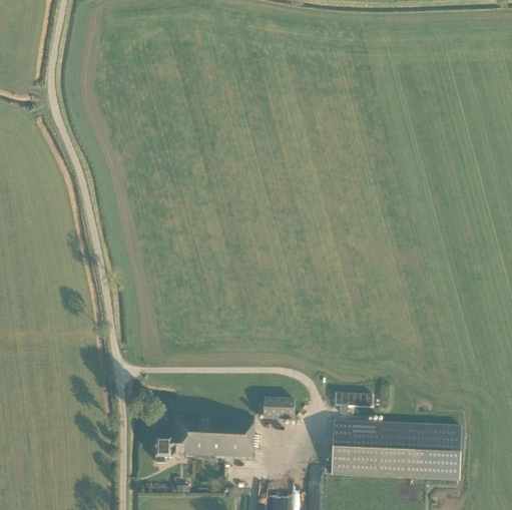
[(372,406),(372,393),(335,391),(335,404),(340,404),(340,412),(347,413),(348,405),(372,406)]
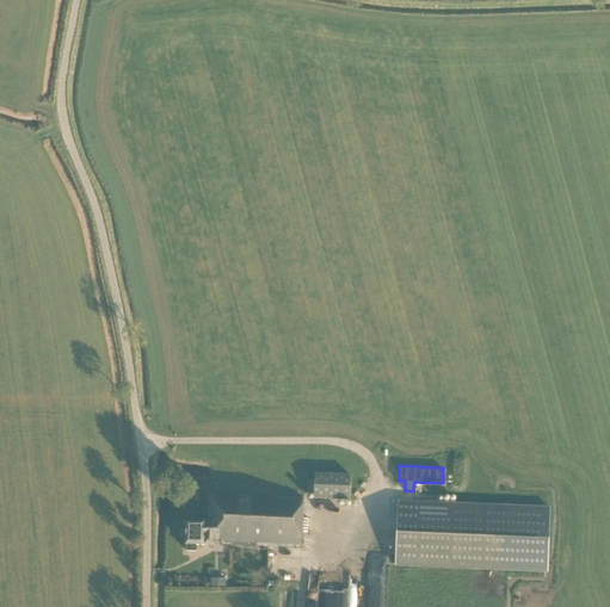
[(313,496),(349,499),(350,474),(314,472),(314,478),(307,478),(307,490),(314,490),(313,496)]
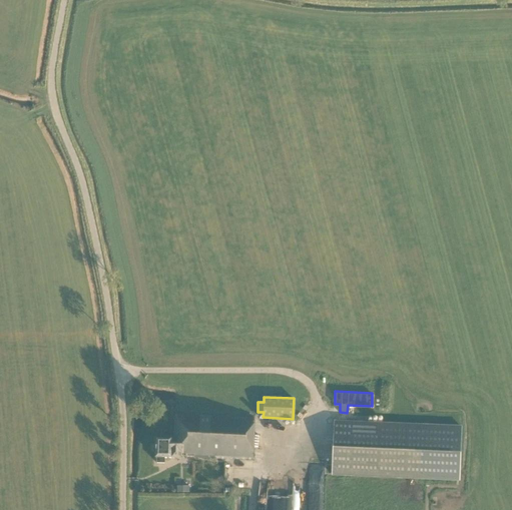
[(184,454),(252,458),(253,416),(174,413),(173,437),(155,437),(154,455),(155,455),(155,461),(163,461),(163,456),(179,456),(179,452),(184,452),(184,454)]
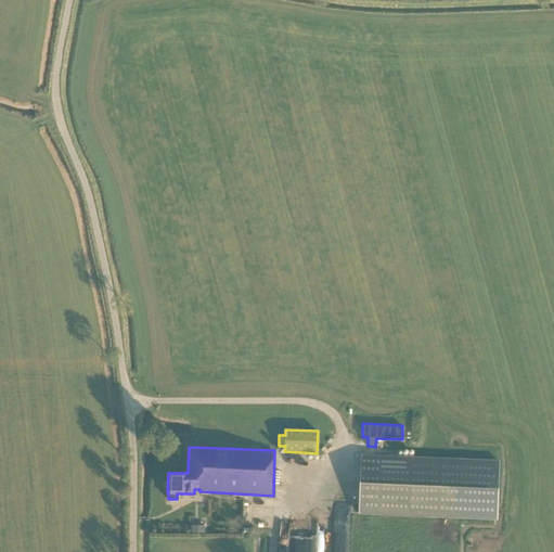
[(499,459),(360,452),(358,513),(497,518),(499,459)]
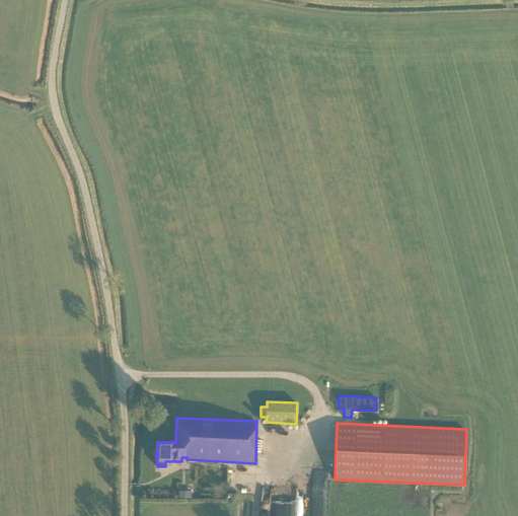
[(295,515),(310,515),(310,502),(296,502),(295,515)]
